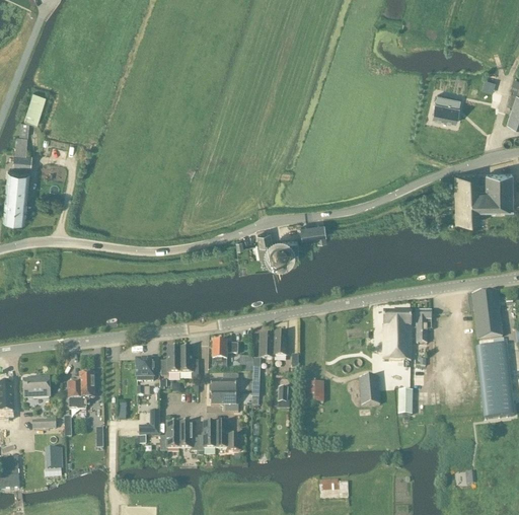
[(518,76),(513,75),(510,85),(512,86),(510,91),(507,101),(512,103),(507,120),(518,123),(518,76)]
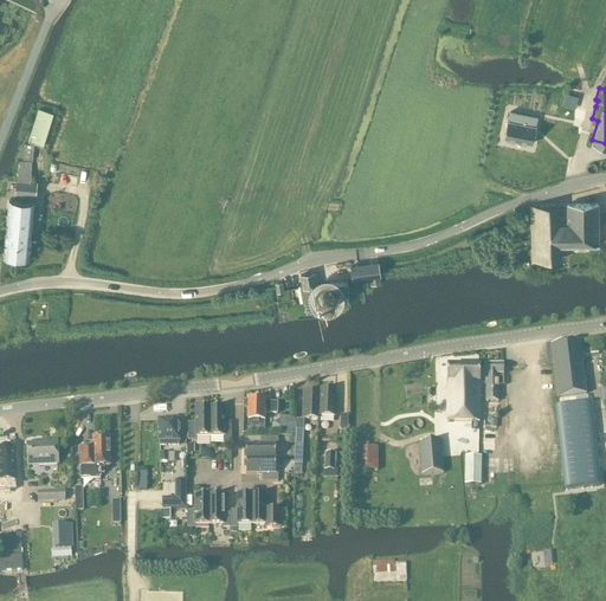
[(28,136),(43,141),(52,109),(38,104),(28,136)]
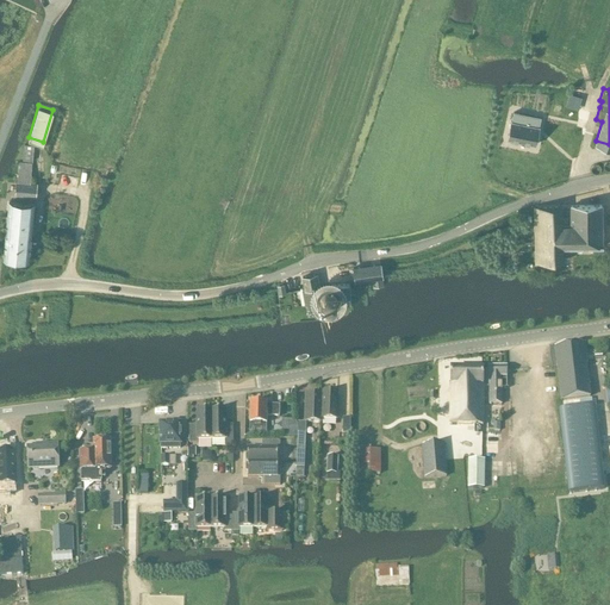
[(508,118),(505,138),(541,142),(543,122),(508,118)]
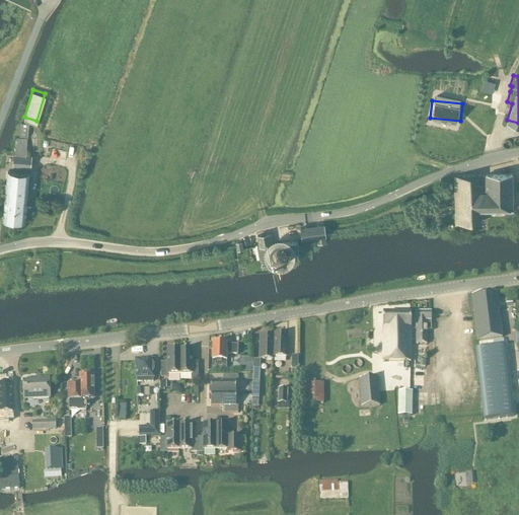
[(19,133),(27,134),(28,123),(27,123),(27,120),(24,120),(23,123),(20,122),(19,133)]
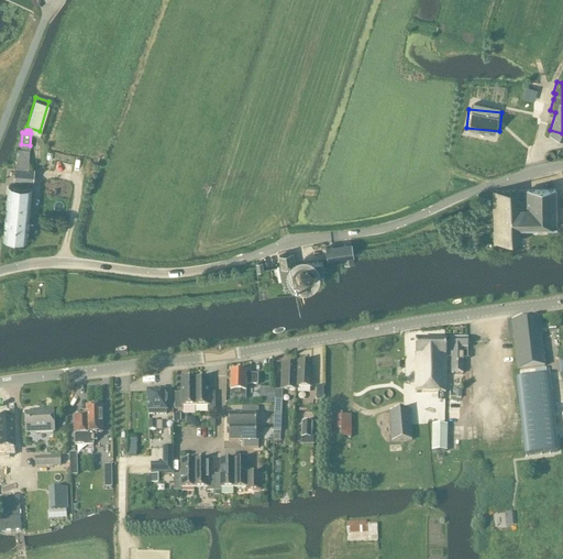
[(30,145),(21,144),(18,144),(17,163),(28,164),(30,145)]
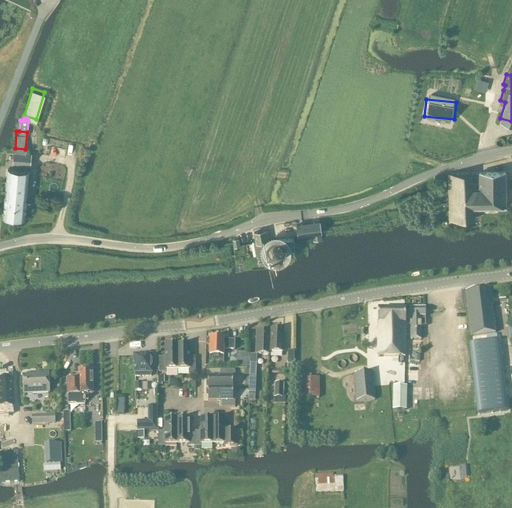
[(14,148),(13,159),(30,160),(31,149),(25,149),(15,148),(14,148)]
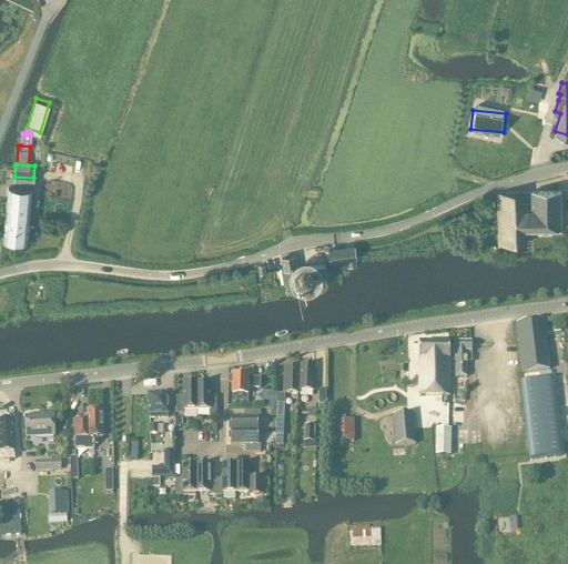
[(9,183),(7,204),(13,205),(13,204),(17,204),(18,194),(31,195),(32,185),(9,183)]
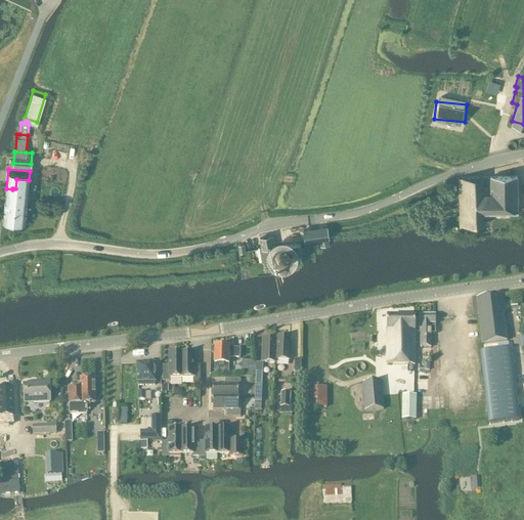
[(490,189),(488,189),(488,209),(518,208),(516,172),(490,172),(490,189)]
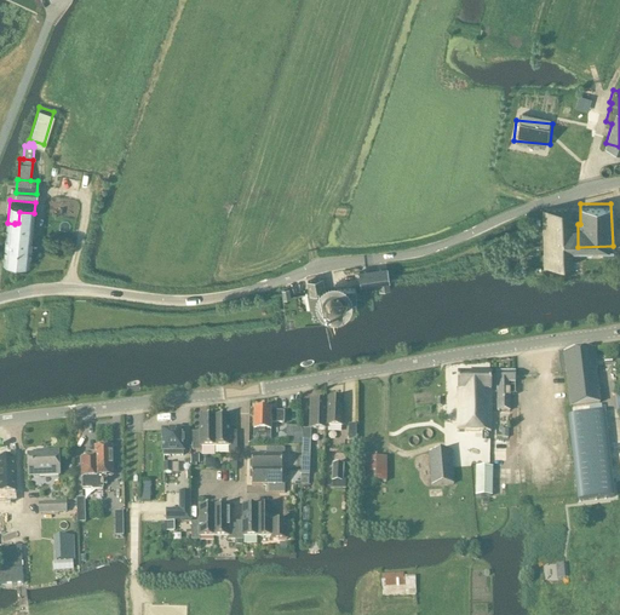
[(578,247),(578,224),(570,224),(570,206),(543,206),(545,262),(573,260),(572,257),(579,256),(578,247)]
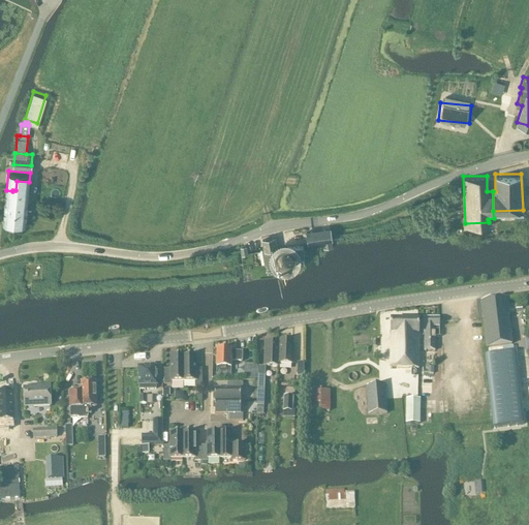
[(6,190),(3,219),(25,221),(29,182),(17,181),(16,190),(12,190),(12,191),(6,190)]
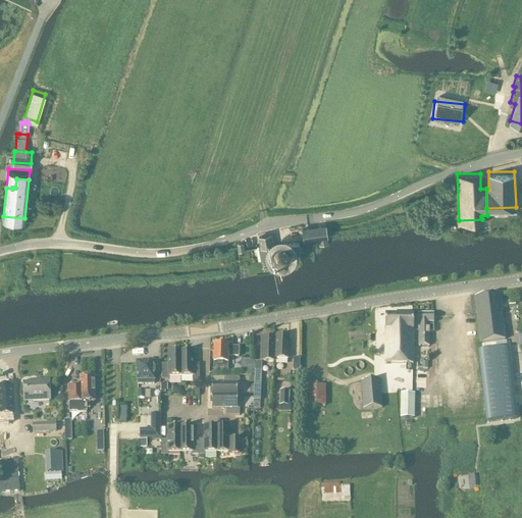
[(326,220),(302,224),(304,238),(318,236),(328,234),(326,220)]
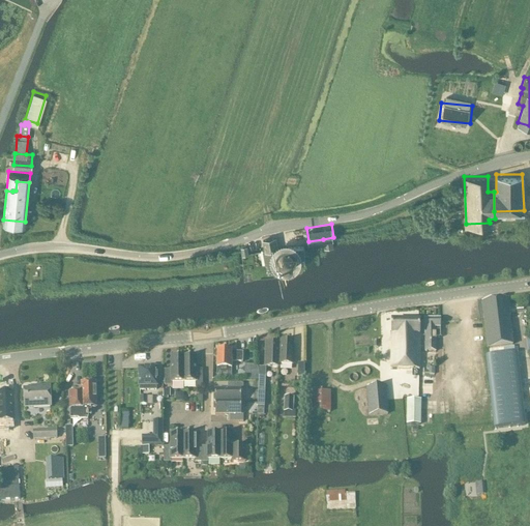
[(303,243),(291,243),(290,243),(289,243),(288,244),(287,245),(287,246),(286,246),(283,246),(281,249),(280,247),(278,246),(277,247),(276,234),(264,235),(266,245),(264,245),(265,260),(267,260),(268,263),(270,265),(272,267),(274,269),(280,261),(281,262),(284,263),(286,263),(289,263),(291,261),(292,259),(303,259),(303,243)]
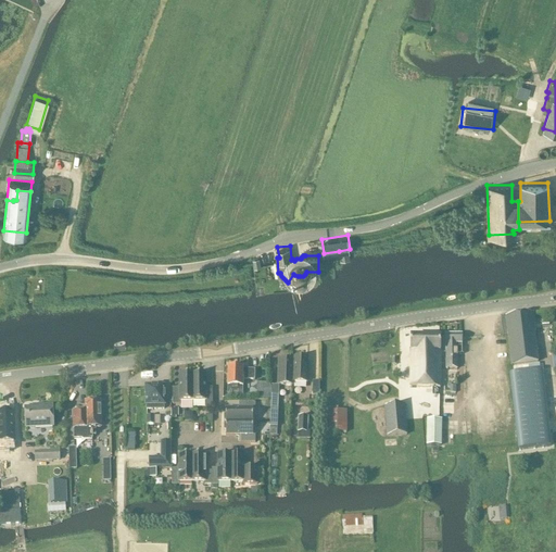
[(535,327),(533,310),(505,313),(507,331),(508,331),(512,361),(539,358),(534,328),(535,327)]
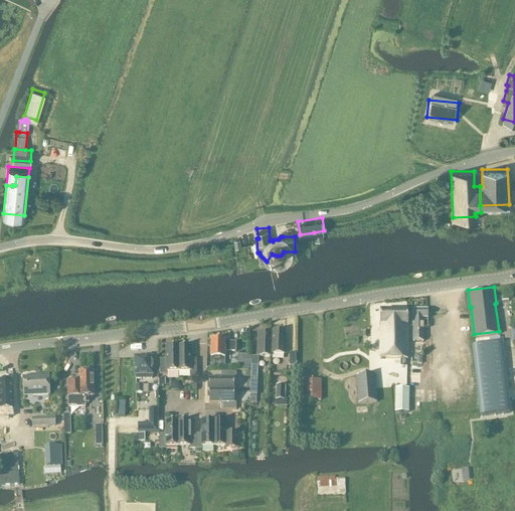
[(427,324),(427,306),(412,306),(412,338),(423,338),(423,324),(427,324)]
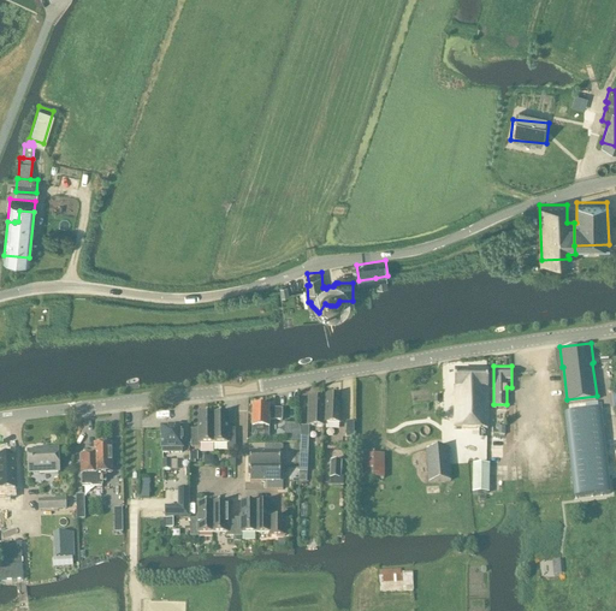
[(455,368),(454,425),(487,426),(487,368),(455,368)]
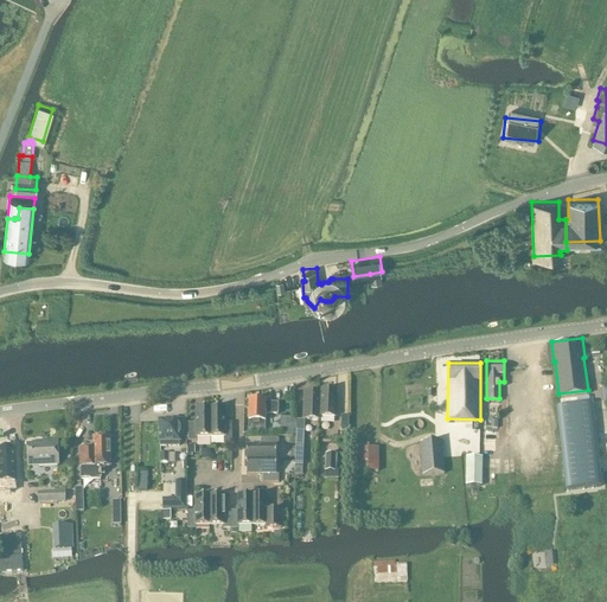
[(337,386),(320,385),(319,412),(336,412),(337,386)]
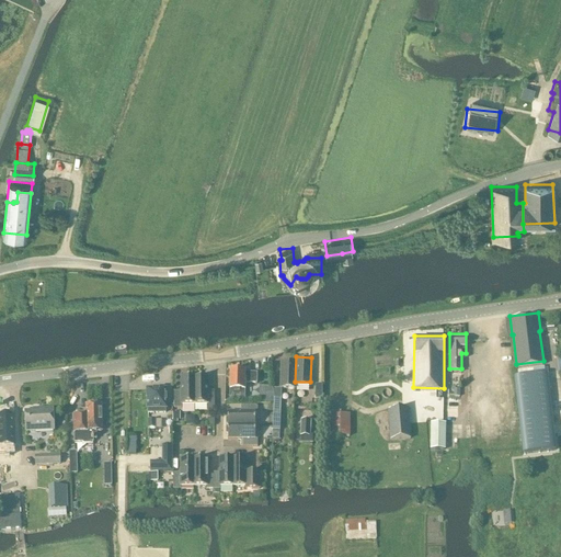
[(296,360),(282,360),(281,384),(295,385),(295,382),(296,360)]
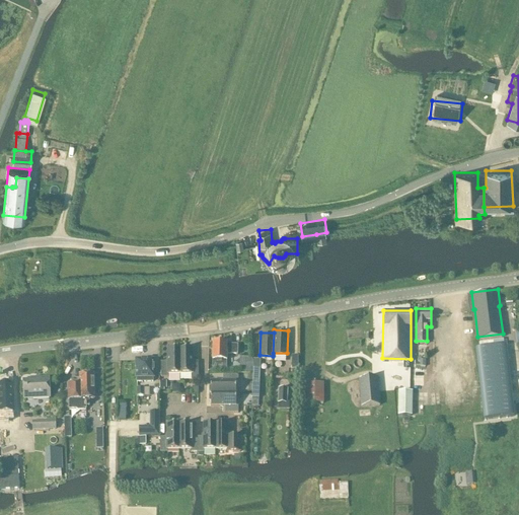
[(226,341),(213,340),(212,365),(226,366),(227,351),(237,351),(238,341),(226,341)]
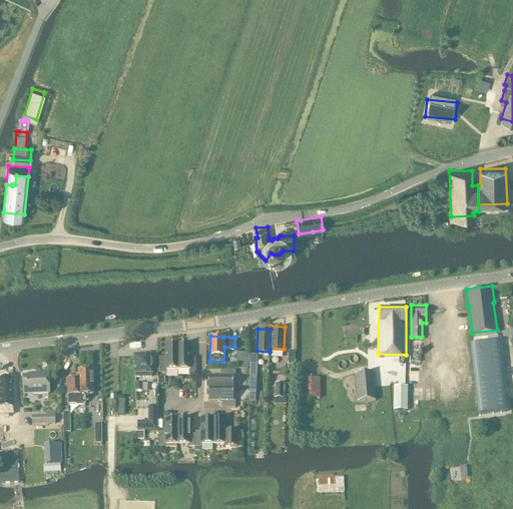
[(500,338),(470,341),(477,406),(478,411),(508,407),(500,338)]
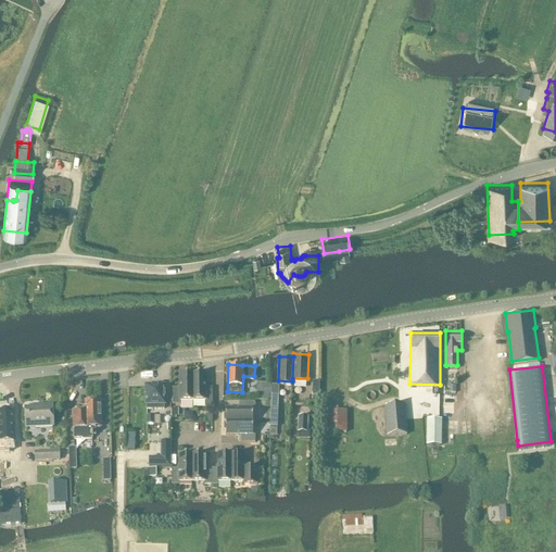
[(192,397),(192,371),(191,371),(191,368),(185,368),(185,371),(179,371),(179,384),(173,384),(173,400),(180,400),(180,398),(192,397)]
